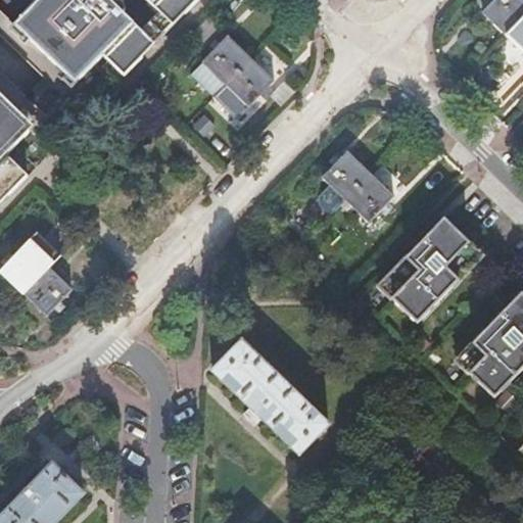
[(40,0),(14,27),(60,72),(65,77),(69,73),(78,80),(79,81),(102,57),(124,78),(142,58),(141,58),(149,49),(137,37),(141,32),(123,14),(124,13),(124,12),(125,11),(125,9),(125,8),(124,7),(124,6),(123,4),(122,4),(125,0),(143,0),(158,14),(162,10),(175,22),(183,14),(185,15),(199,0),(40,0)]
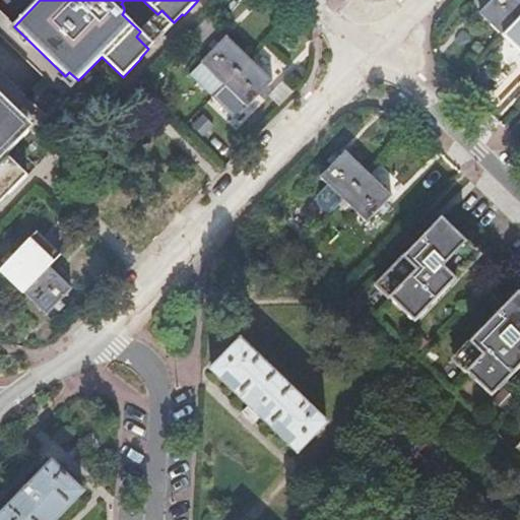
[(503,37),(519,18),(519,2),(517,0),(493,0),(479,14),(503,37)]
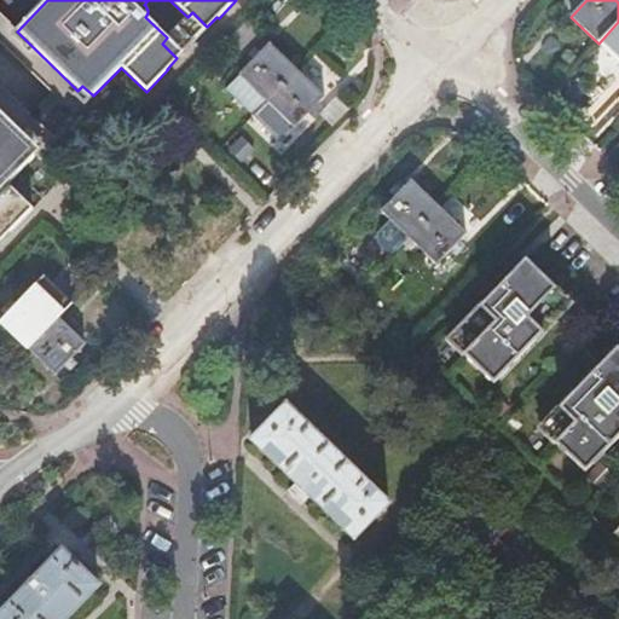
[(618,22),(599,44),(618,62),(618,22)]
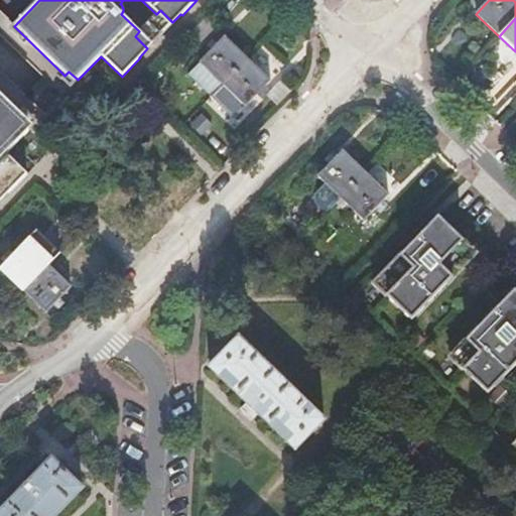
[(222,83),(247,58),(223,35),(212,48),(211,48),(199,61),(222,83)]
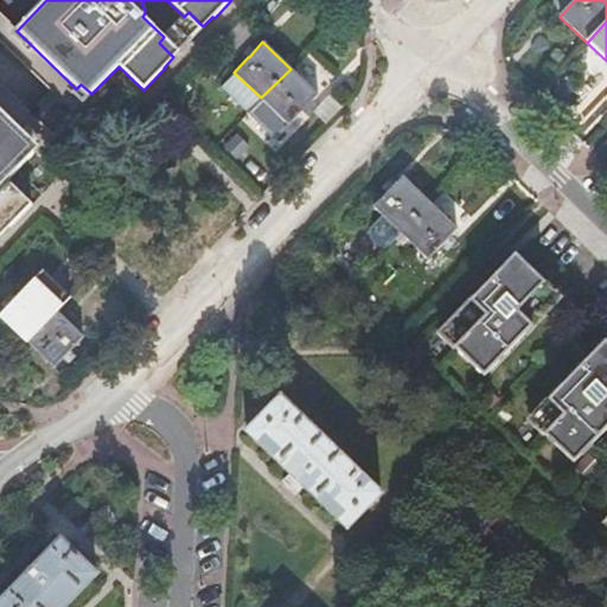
[(248,57),(249,57),(254,51),(248,46),(242,52),(248,57)]
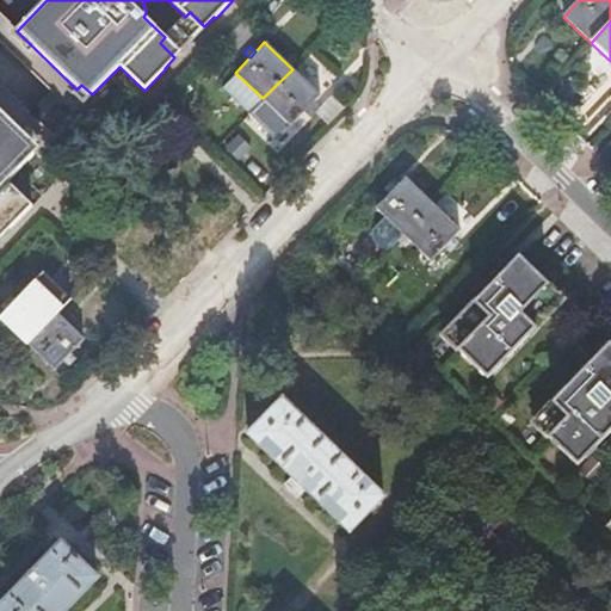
[(319,96),(292,69),(263,98),(291,125),(319,96)]
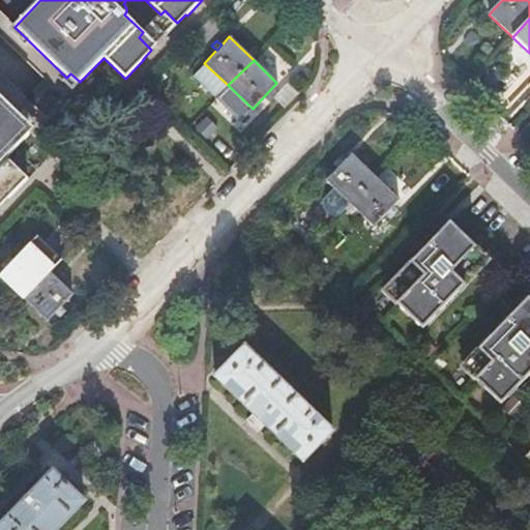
[(228,85),(204,63),(192,77),(215,98),(228,85)]
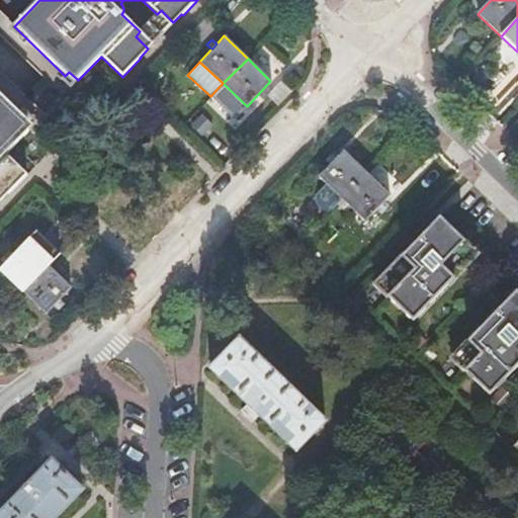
[(65,76),(60,71),(56,76),(60,80),(62,79),(70,87),(73,84),(77,79),(69,72),(65,76)]
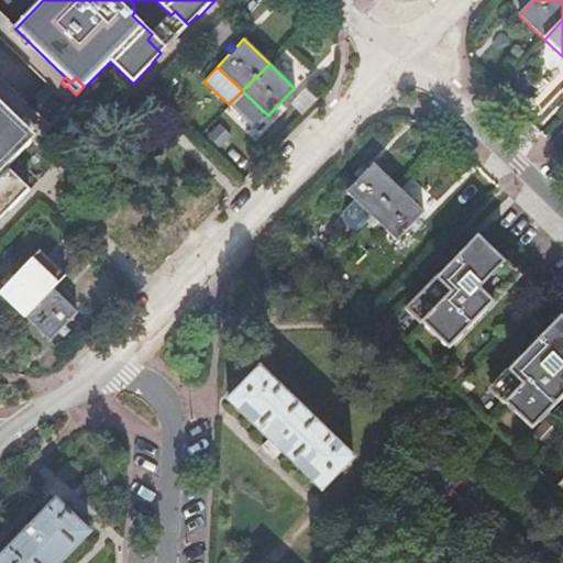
[(0,218),(8,210),(9,211),(29,191),(6,168),(31,142),(30,141),(21,133),(25,129),(20,123),(0,103),(0,218)]
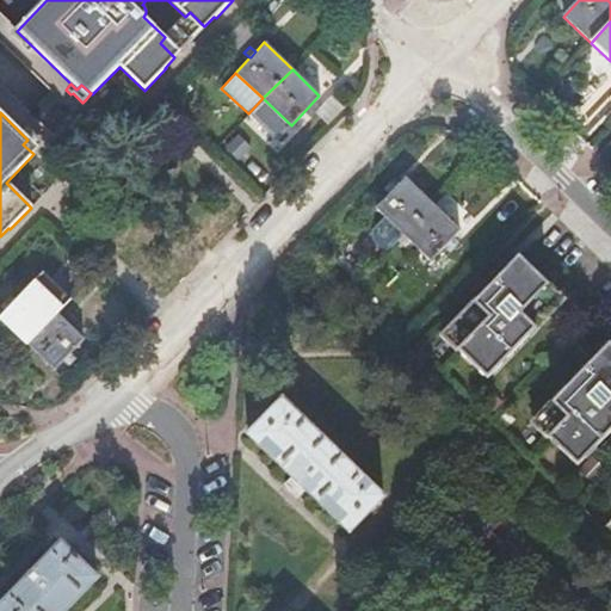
[(23,144),(32,153),(37,148),(41,144),(31,136),(32,134),(28,128),(22,134),(28,140),(23,144)]
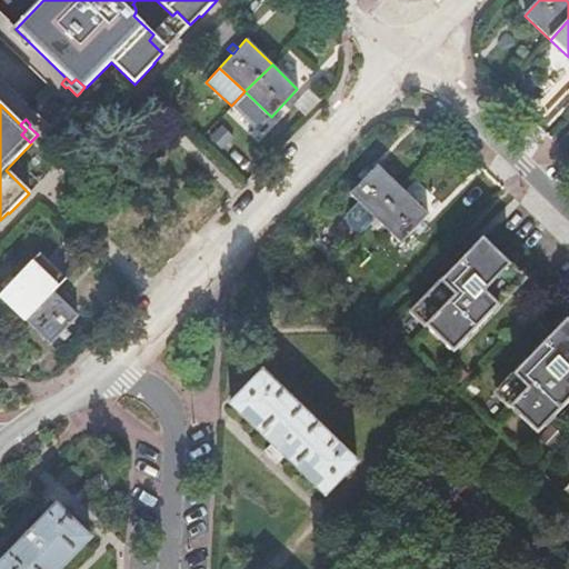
[(375,218),(403,190),(378,166),(349,193),(375,218)]
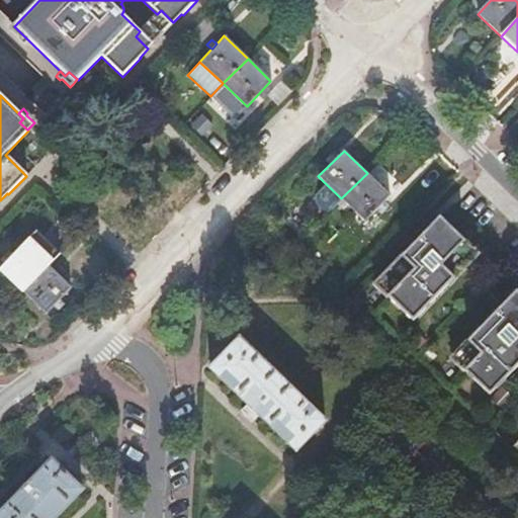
[(389,194),(367,173),(341,198),(364,220),(389,194)]
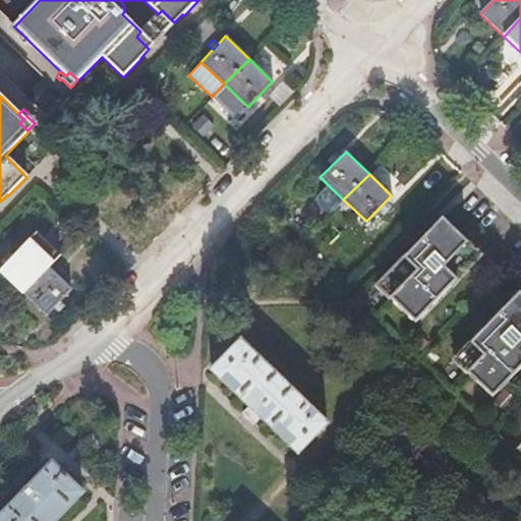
[(448,239),(456,231),(458,229),(437,209),(426,219),(432,224),(448,239)]
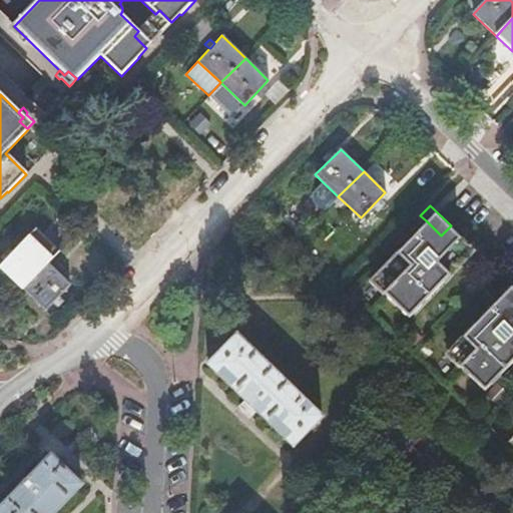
[(391,285),(384,293),(409,317),(465,258),(451,244),(459,236),(449,227),(441,235),(426,220),(378,272),(391,285)]
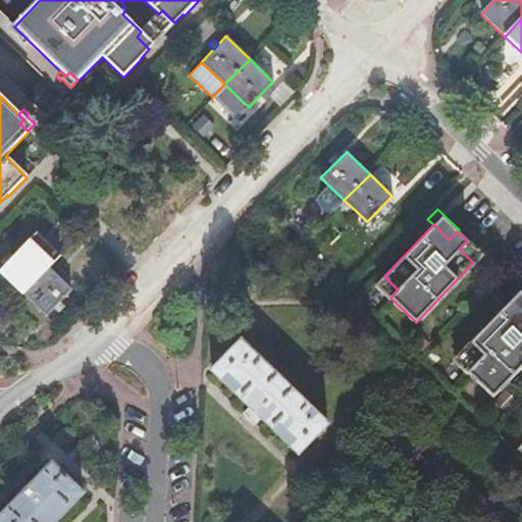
[(0,274),(21,294),(46,267),(57,257),(34,233),(10,257),(5,253),(0,258),(5,263),(0,267),(0,274)]
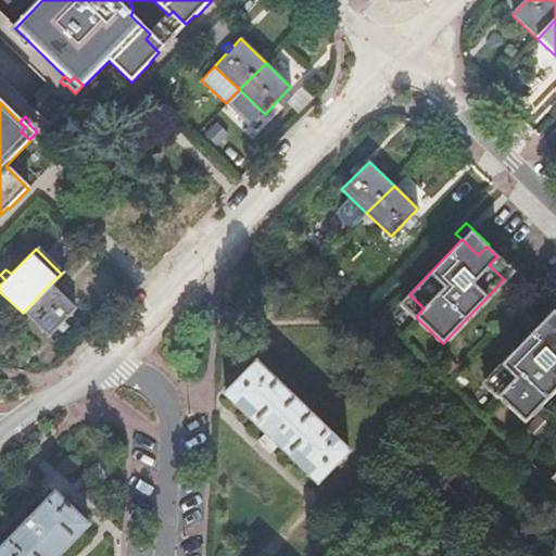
[(489,265),(504,279),(512,270),(497,256),(489,265)]
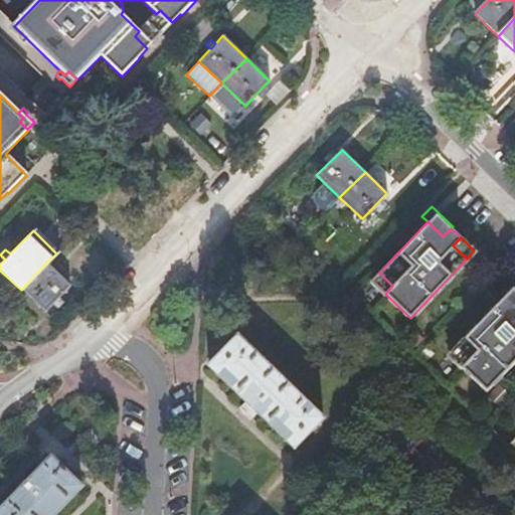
[(45,264),(21,290),(44,311),(67,287),(45,264)]
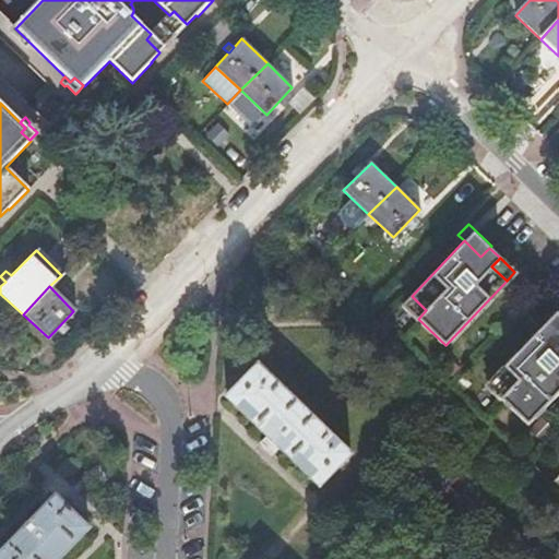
[(403,305),(418,319),(426,310),(412,296),(403,305)]
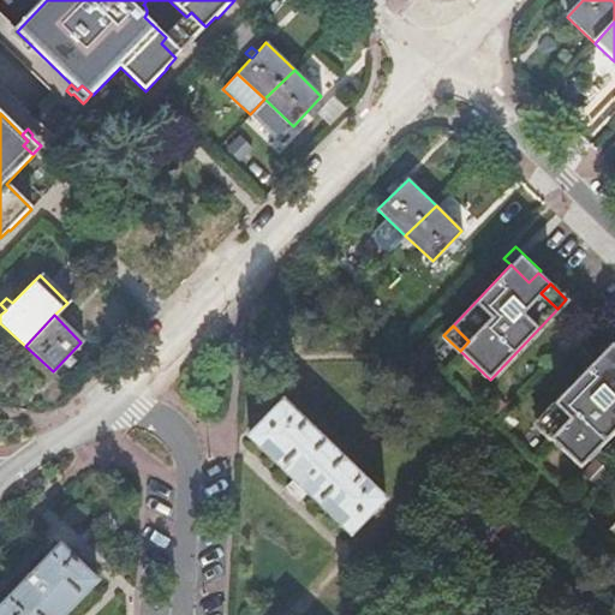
[(596,347),(603,353),(614,365),(614,342),(607,335),(596,347)]
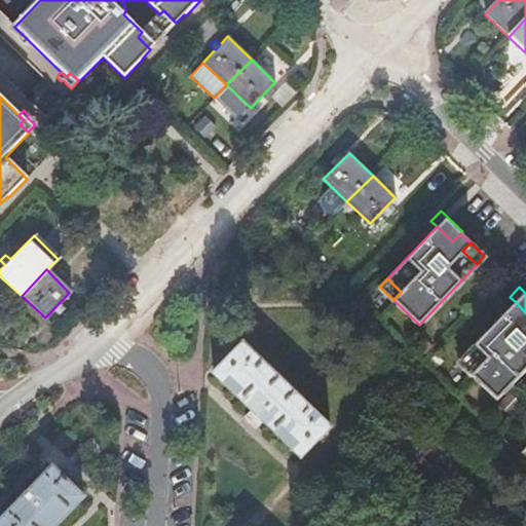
[(525,312),(516,302),(465,353),(479,367),(472,375),(496,400),(525,369),(525,312)]
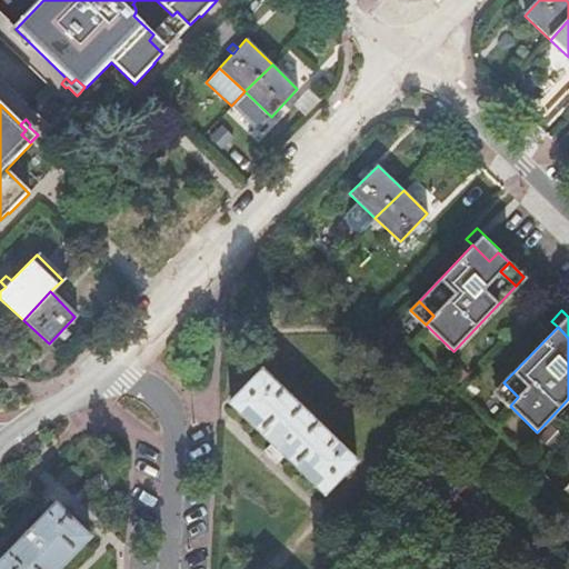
[(518,397),(503,382),(495,391),(510,406),(518,397)]
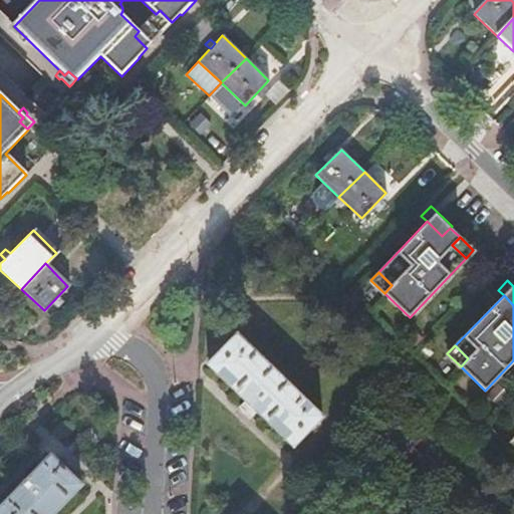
[(0,513),(53,513),(79,487),(48,457),(24,482),(0,506),(0,513)]
